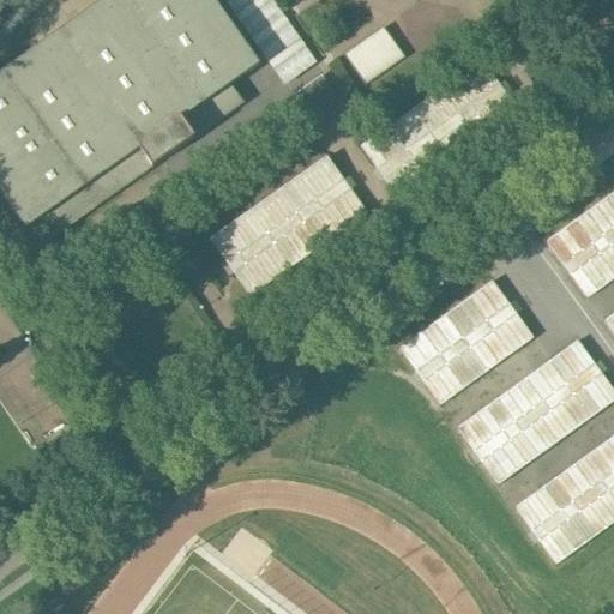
[(212,0),(0,0),(0,192),(26,229),(40,218),(53,238),(242,104),(229,85),(259,65),(212,0)]
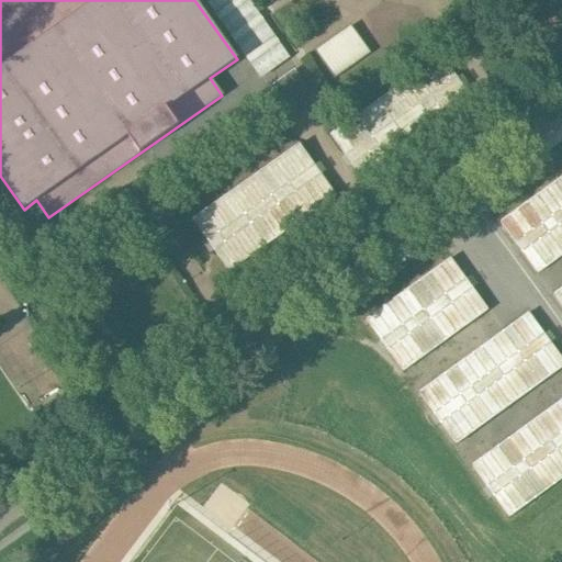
[(237,37),(261,78),(291,59),(260,9),(248,15),(255,26),(237,37)]
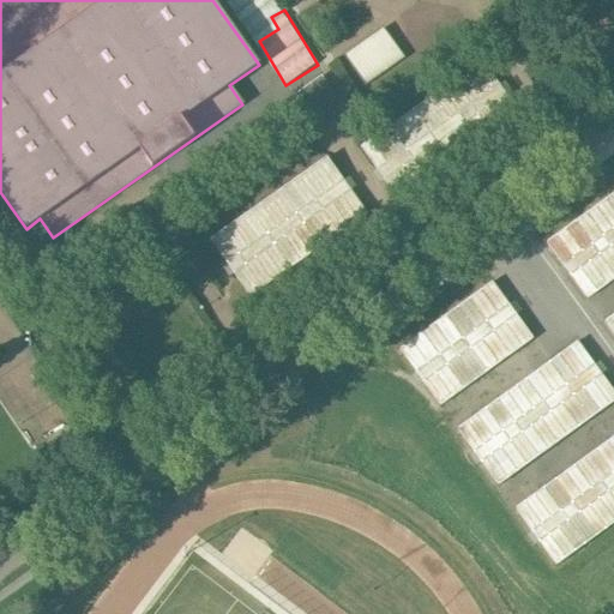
[(345,55),(368,85),(405,56),(384,28),(345,55)]
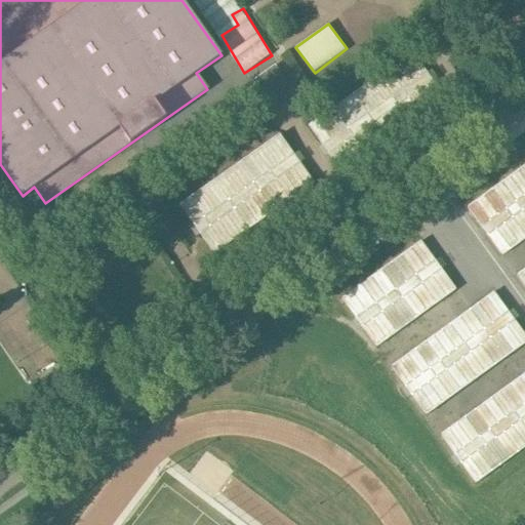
[(266,73),(245,87),(258,106),(279,91),(266,73)]
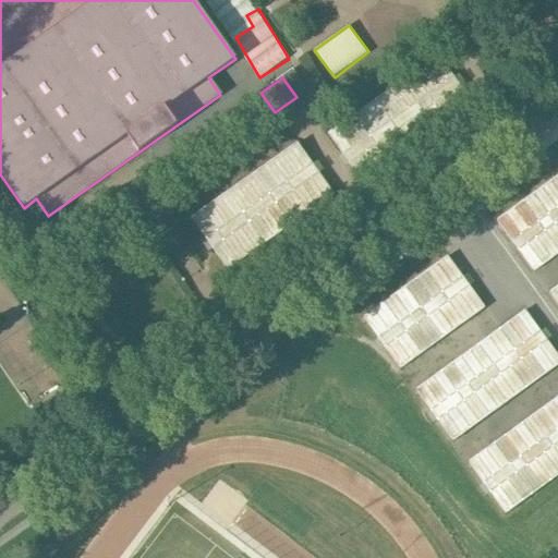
[(301,143),(191,214),(227,269),(337,198),(301,143)]
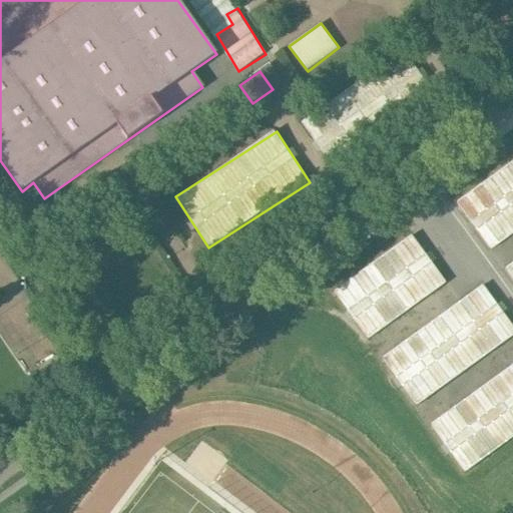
[(512,160),(456,197),(488,247),(512,231),(512,160)]
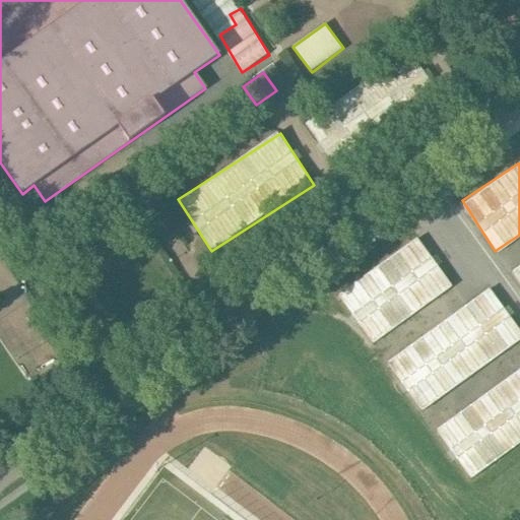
[(419,238),(338,294),(373,343),(454,287),(419,238)]
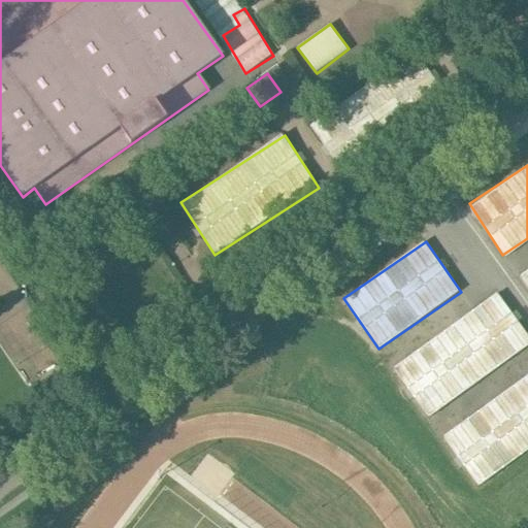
[(527,265),(519,272),(527,287),(527,265)]
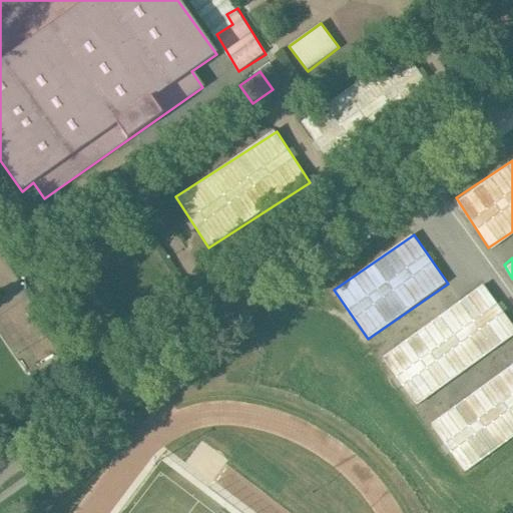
[(512,325),(487,286),(382,354),(414,404),(512,339),(512,325)]
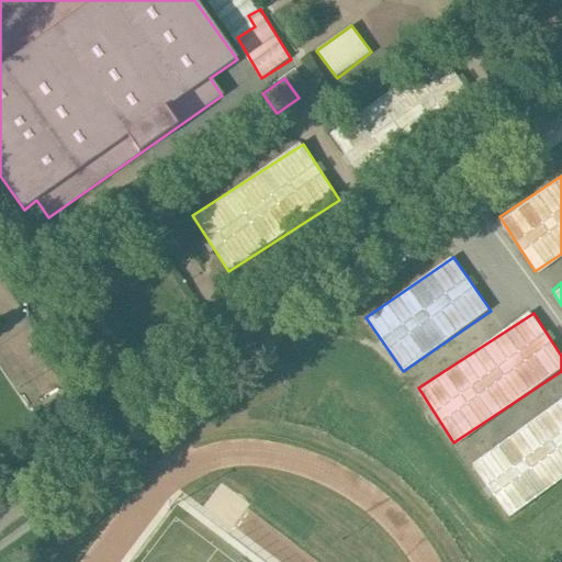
[(561,401),(471,459),(506,515),(561,479),(561,401)]
